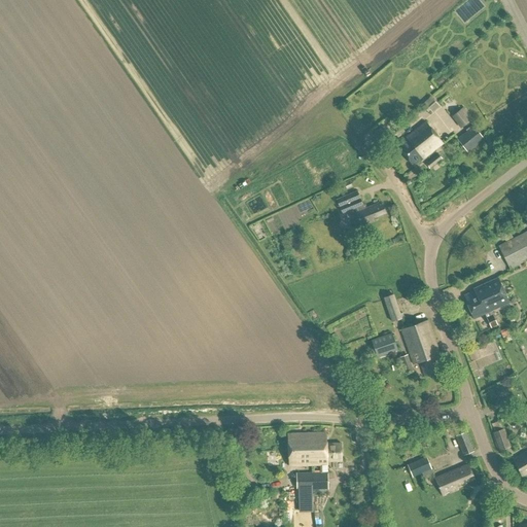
[(421,105),(430,115),(440,107),(430,97),(421,105)]
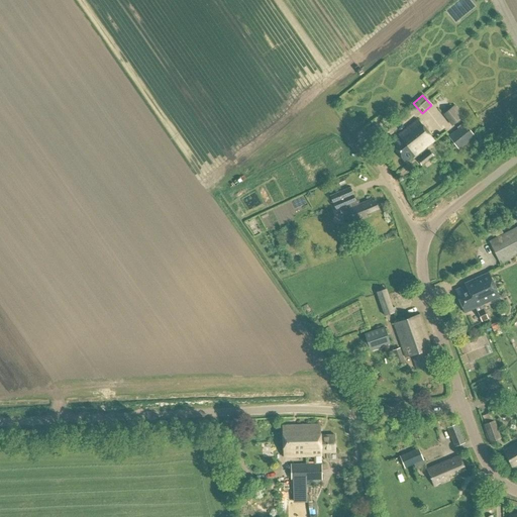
[(454,105),(443,114),(452,126),(463,117),(454,105)]
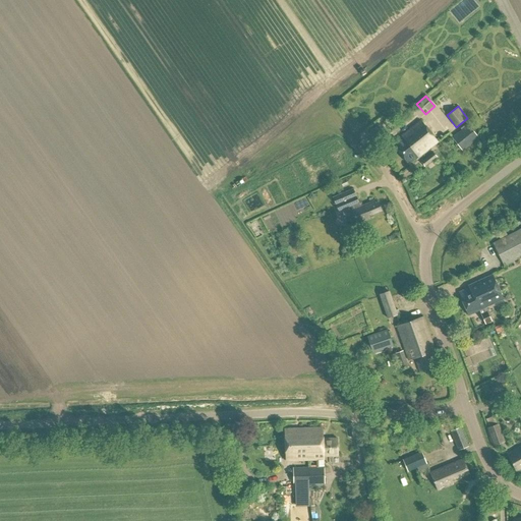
[(437,142),(420,122),(391,145),(405,164),(413,158),(414,159),(437,142)]
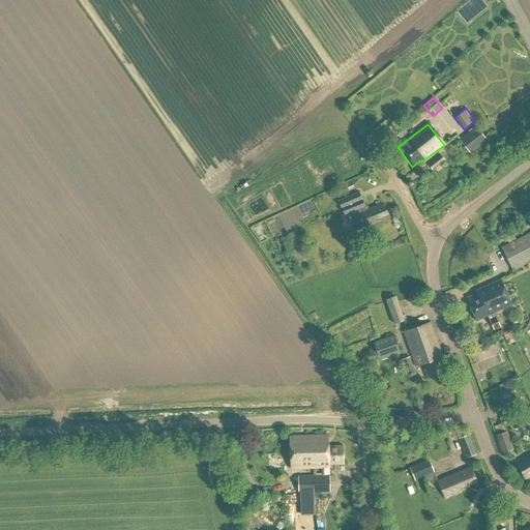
[(476,127),(460,140),(470,153),(487,141),(476,127)]
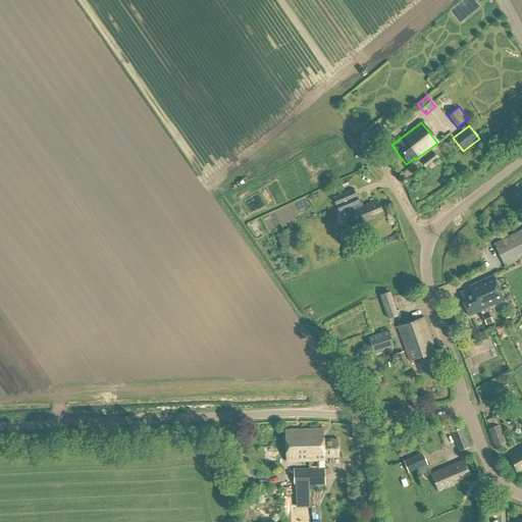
[(434,153),(421,163),(424,168),(437,157),(434,153)]
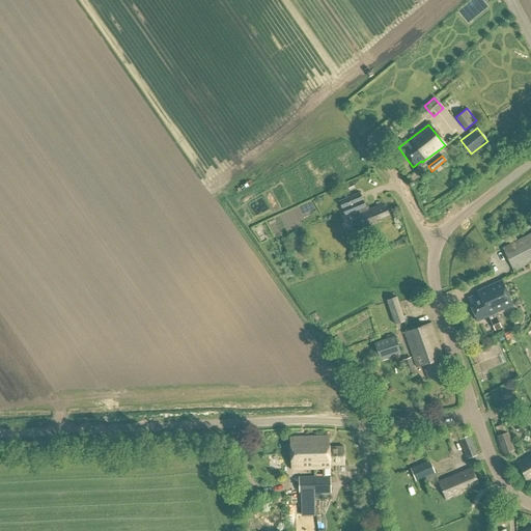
[(359,194),(346,199),(339,202),(345,216),(354,212),(358,211),(360,214),(358,214),(363,227),(375,223),(374,221),(389,216),(385,206),(382,208),(381,205),(366,211),(367,212),(365,213),(364,212),(365,212),(362,201),(359,194)]
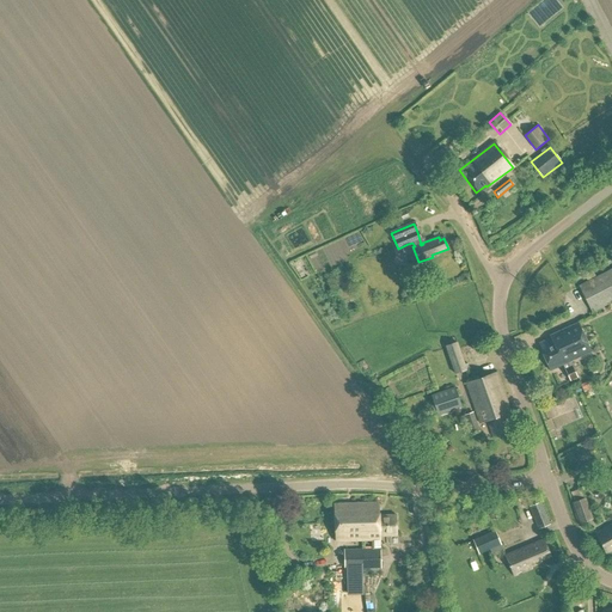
[(611,301),(611,269),(579,286),(592,312),(611,301)]
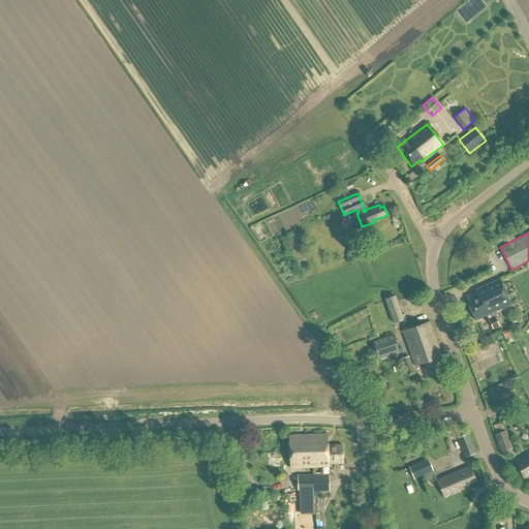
[(499,279),(477,289),(485,306),(487,305),(491,313),(493,312),(510,304),(499,279)]
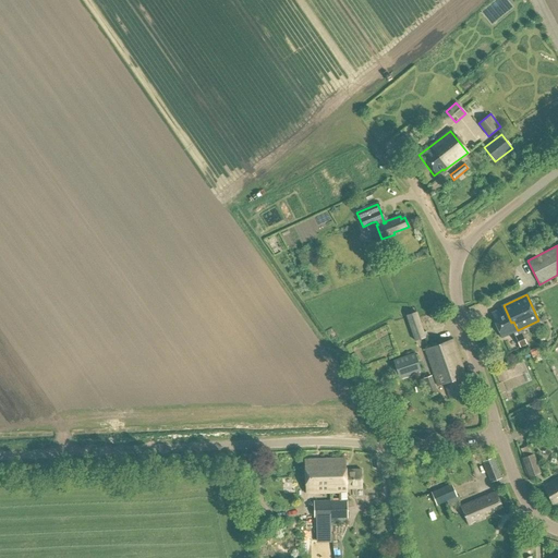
[(511,323),(504,305),(501,306),(502,308),(492,313),(494,318),(493,319),(501,338),(512,332),(520,347),(526,344),(520,329),(518,330),(513,322),(511,323)]
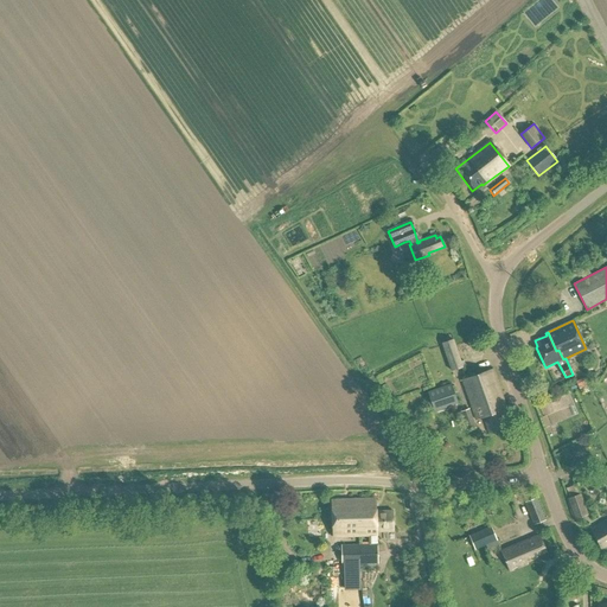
[(441,343),(452,371),(465,368),(454,339),(441,343)]
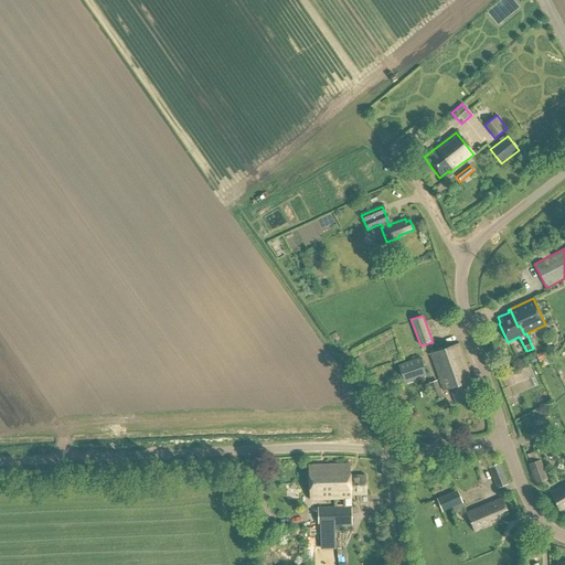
[(473,391),(457,343),(429,353),(443,391),(449,388),(455,403),(471,397),(469,393),(473,391)]
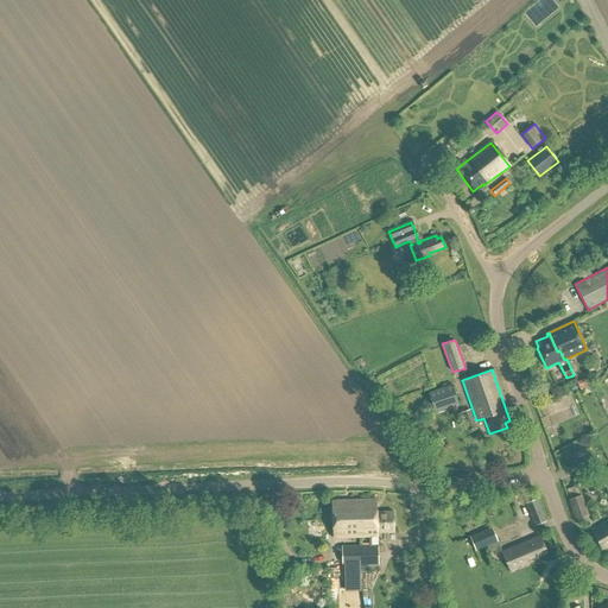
[(588,378),(577,382),(581,391),(591,386),(588,378)]
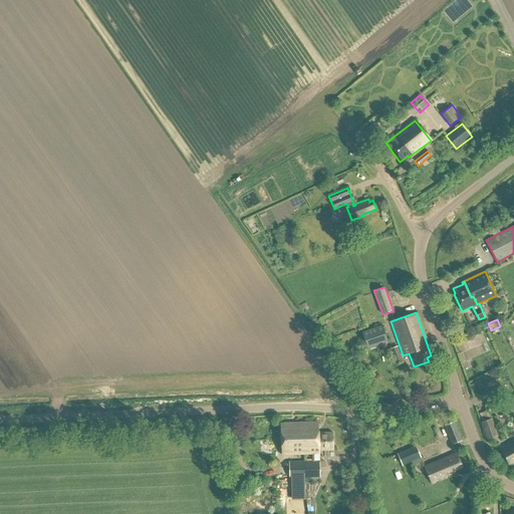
[(381,325),(362,332),(368,348),(388,341),(381,325)]
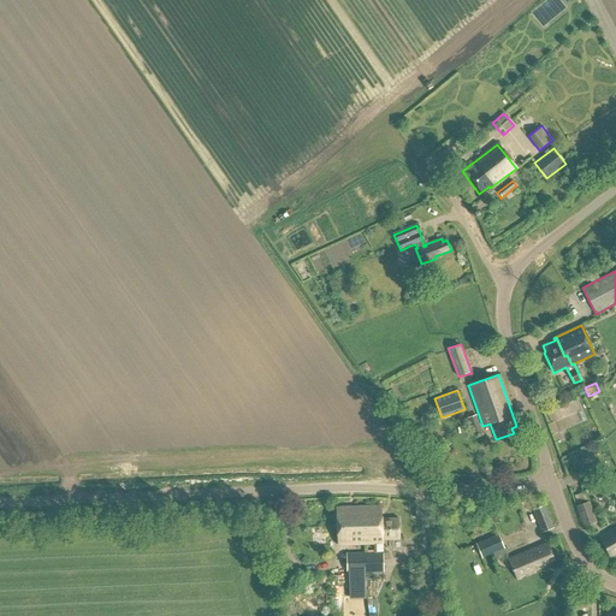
[(465,419),(462,420),(468,440),(471,440),(481,437),(475,416),(465,419)]
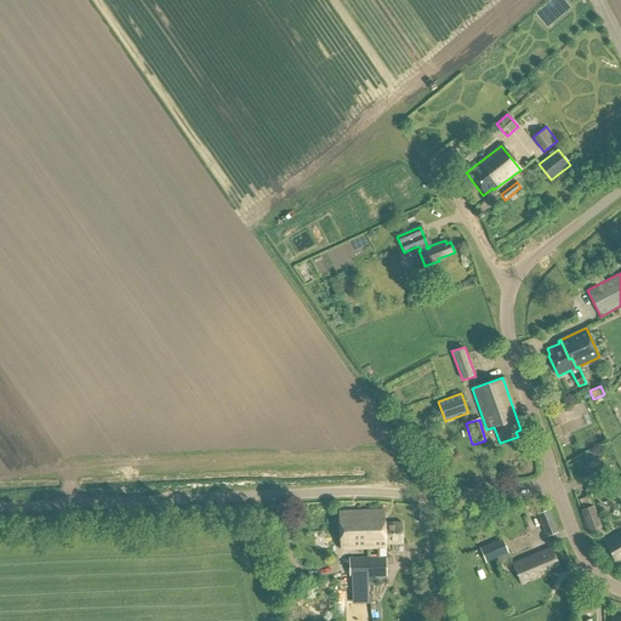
[(588,496),(579,500),(582,508),(592,506),(588,496)]
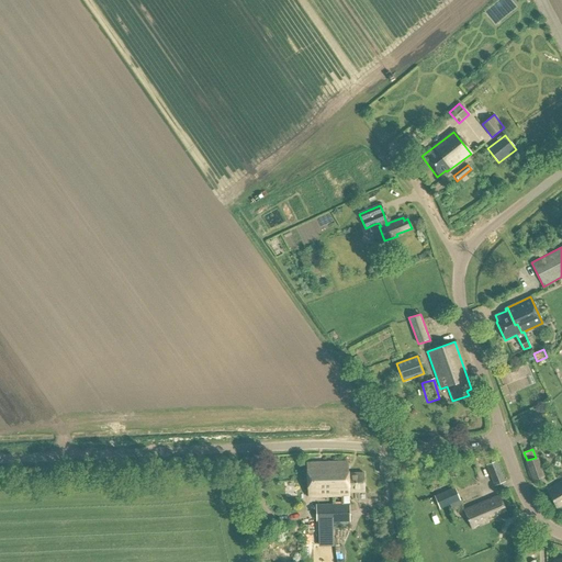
[(536,458),(527,460),(526,461),(532,481),(544,476),(539,457),(536,458)]
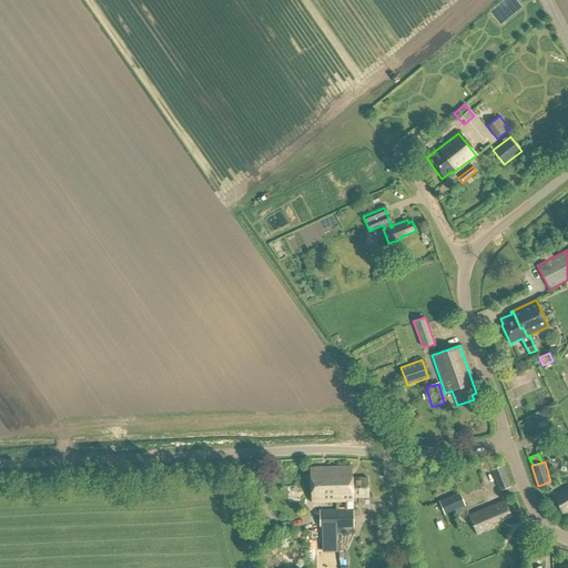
[(492,470),(500,492),(511,487),(503,465),(492,470)]
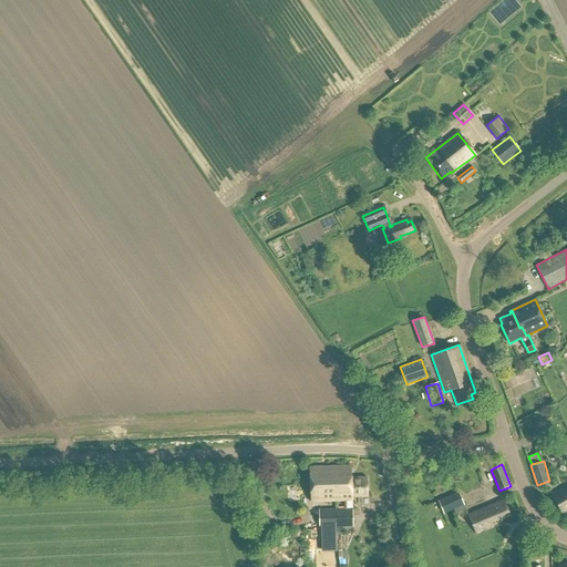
[(312,501),(338,500),(336,466),(310,467),(312,501)]
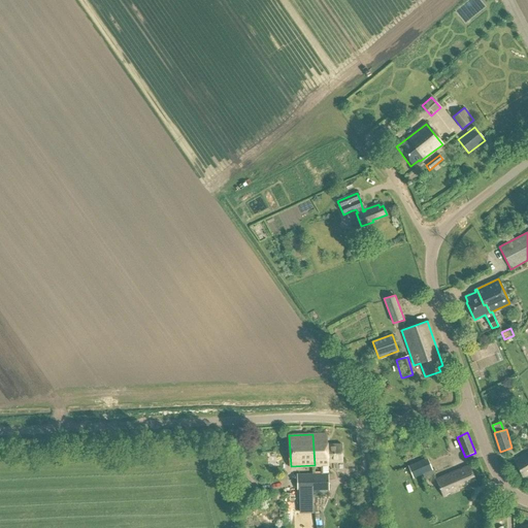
[(321,473),(314,474),(314,491),(329,490),(328,462),(343,461),(342,444),(328,444),(327,434),(312,434),(315,465),(320,465),(321,473)]
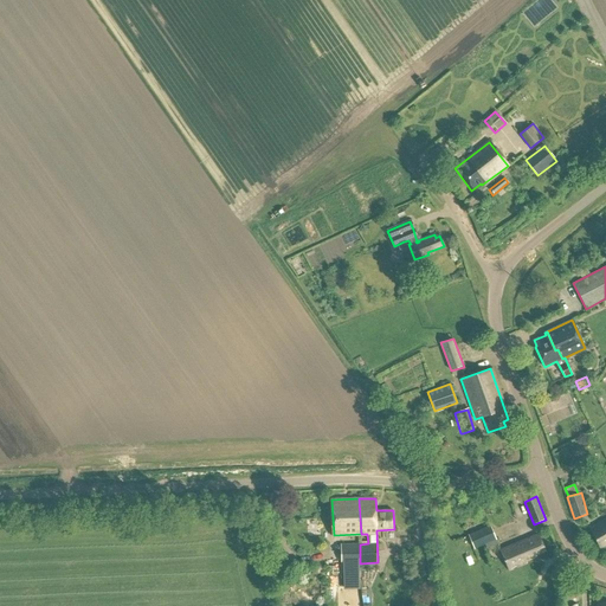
[(605,519),(590,528),(599,546),(605,542),(605,519)]
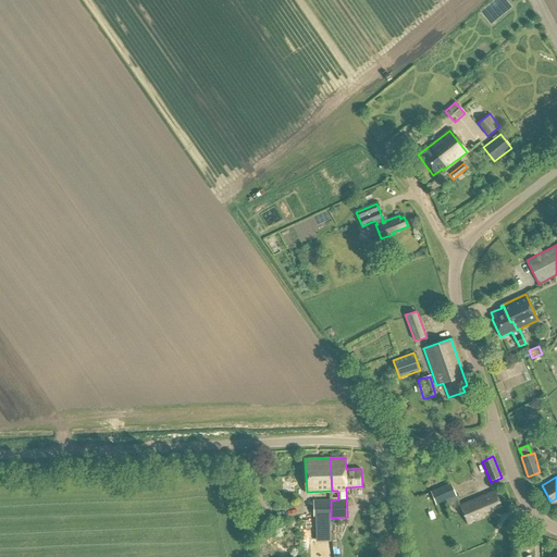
[(430,491),(435,504),(456,496),(450,483),(430,491)]
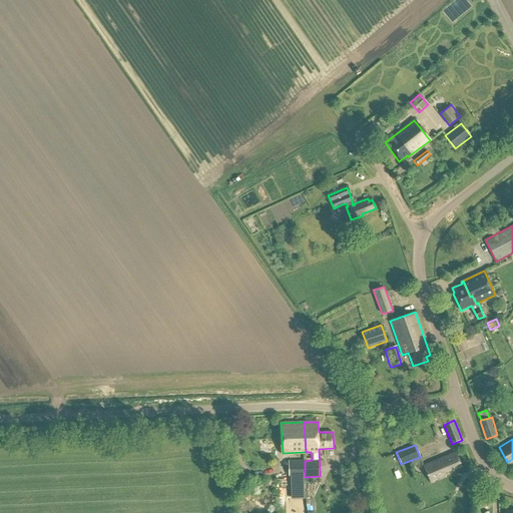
[(459,466),(453,452),(424,466),(431,482),(445,476),(444,473),(459,466)]
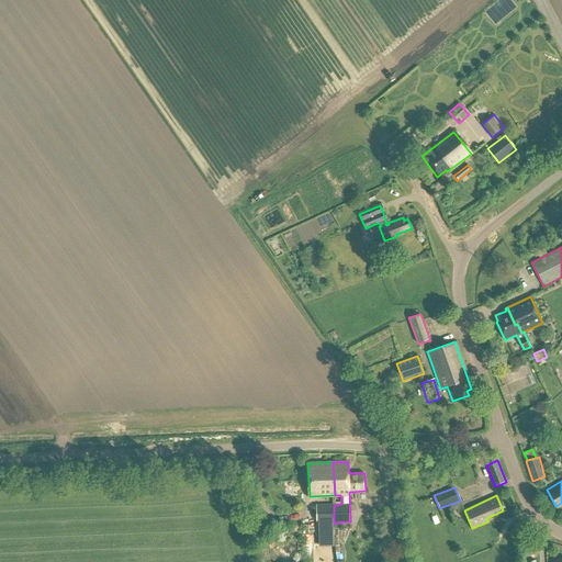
[(334,523),(334,505),(318,505),(318,524),(334,523)]
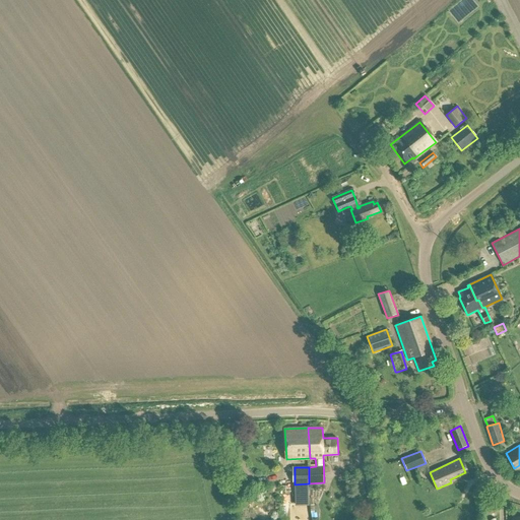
[(308,493),(295,494),(296,504),(308,504),(308,493)]
